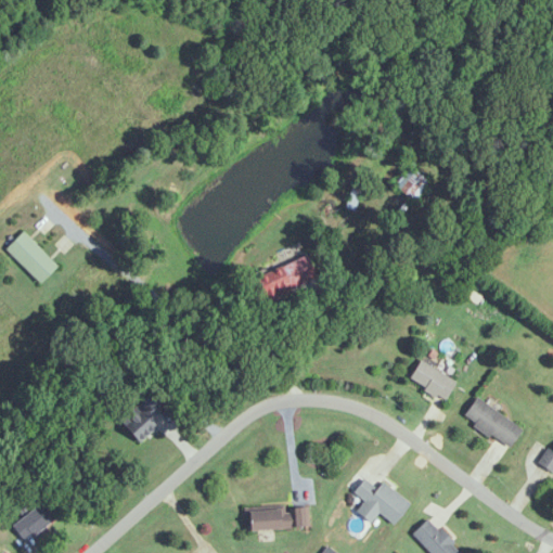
[(433,183),(412,166),(397,184),(418,202),(433,183)]
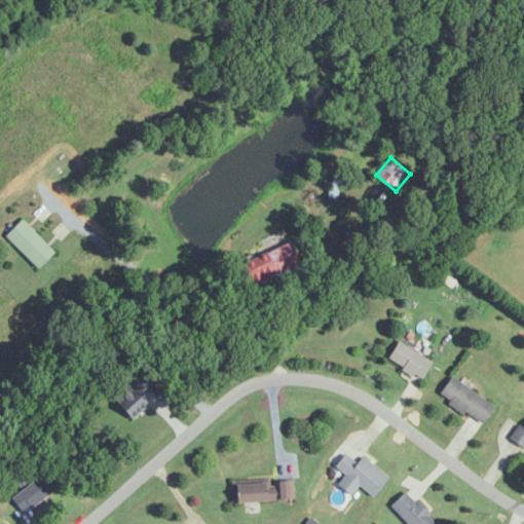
[(6,235),(38,267),(55,251),(23,218),(6,235)]
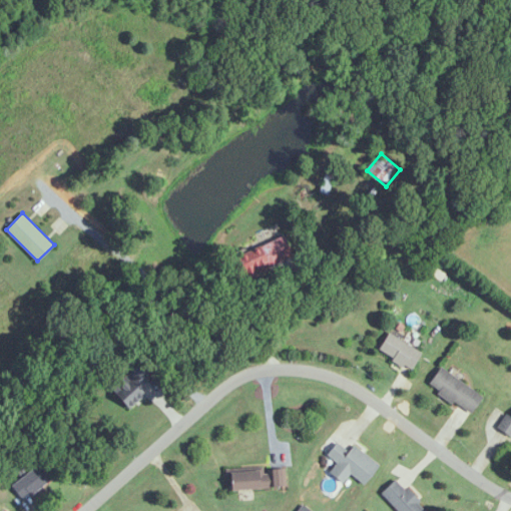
[(238,254),(245,277),(295,259),(287,236),(238,254)]
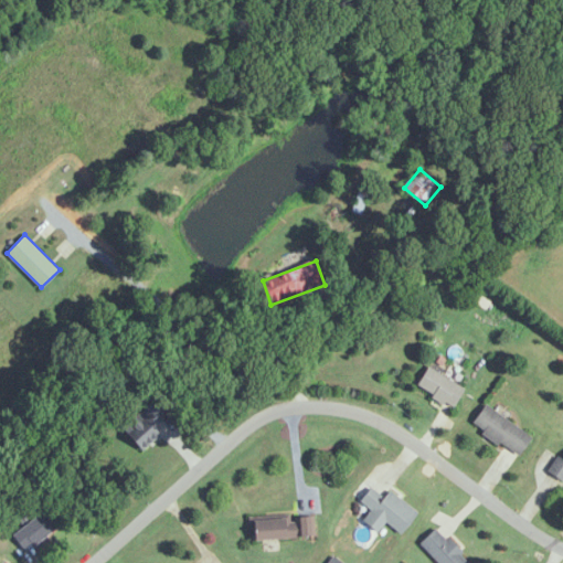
[(455,406),(466,386),(428,365),(417,385),(455,406)]
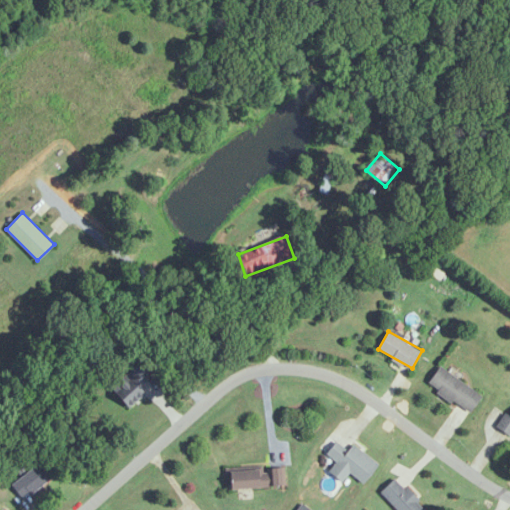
[(157,377),(141,360),(111,388),(127,404),(157,377)]
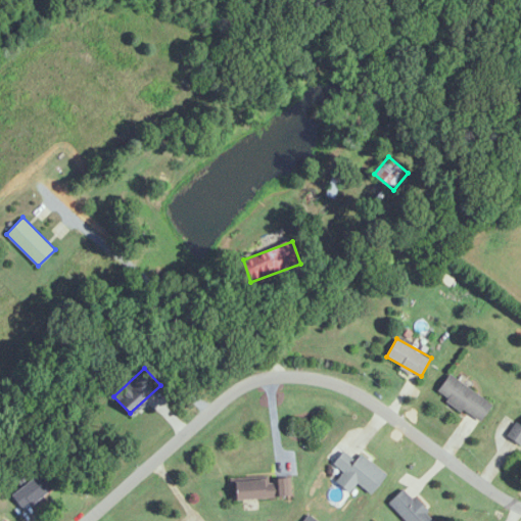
[(493,403),(451,373),(437,391),(480,421),(493,403)]
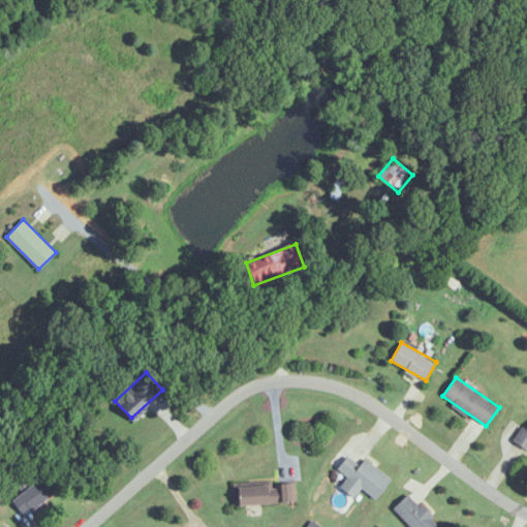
[(524,425),(515,439),(526,447),(526,426),(524,425)]
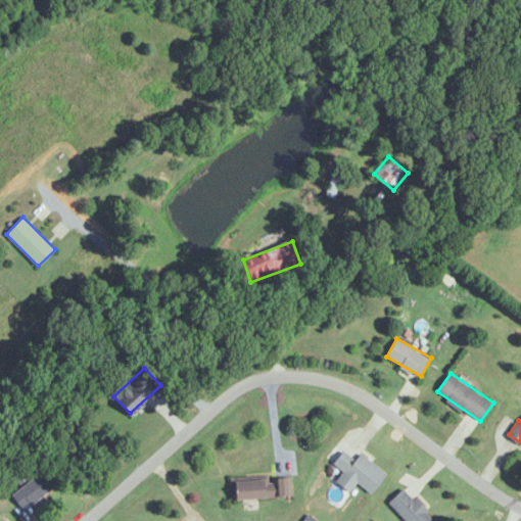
[(388,473),(362,452),(357,459),(344,448),(334,462),(345,471),(337,481),(350,492),(359,482),(373,493),(388,473)]
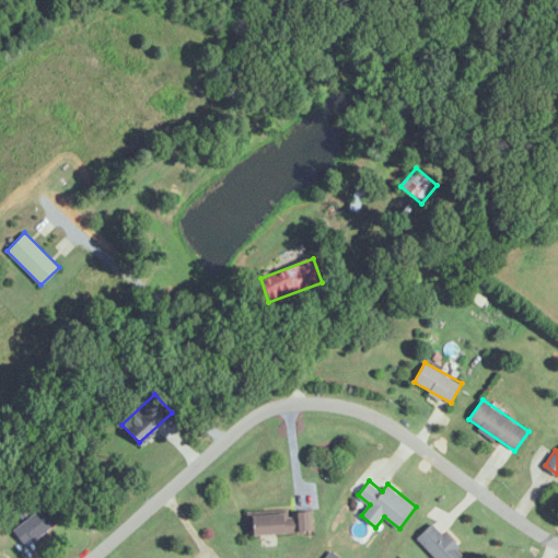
[(14,530),(26,546),(60,519),(48,502),(14,530)]
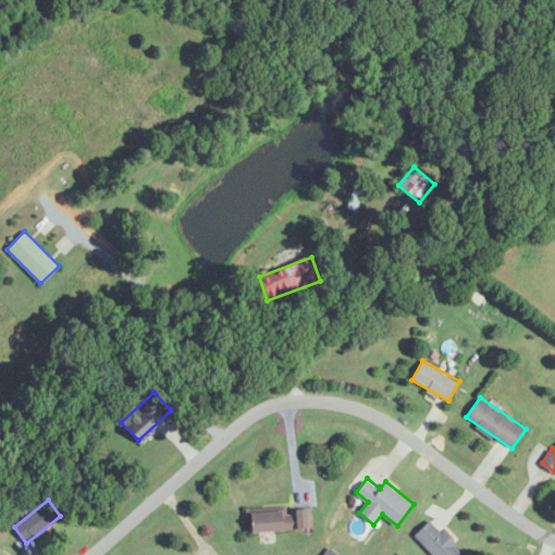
[(249,510),(250,531),(311,529),(311,507),(249,510)]
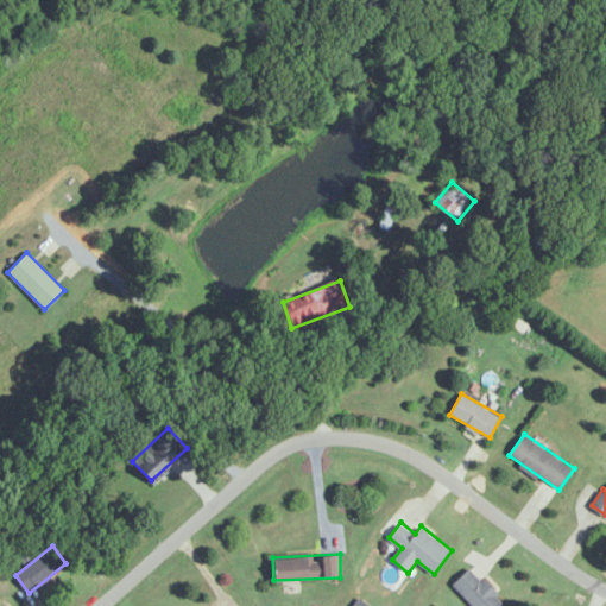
[(474,605),(510,605),(471,567),(453,585),(474,605)]
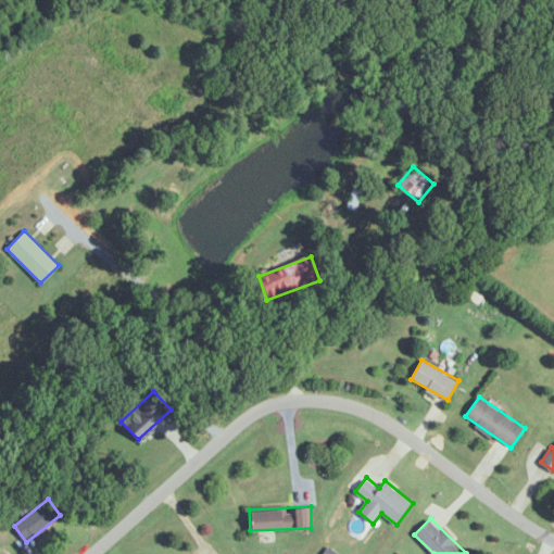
All buildings are outlined.
